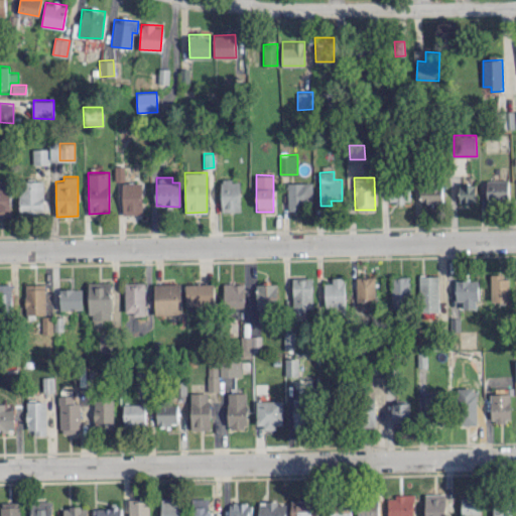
[(240,211),(239,179),(221,179),(221,212),(240,211)]
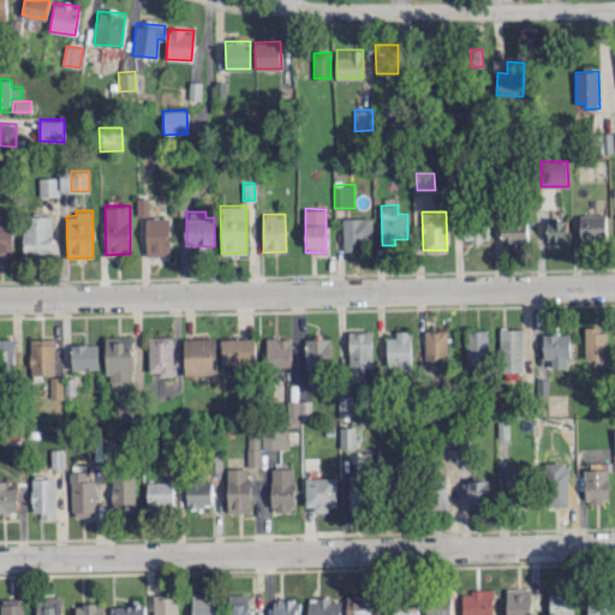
[(605,214),(579,214),(580,239),(605,238),(605,214)]
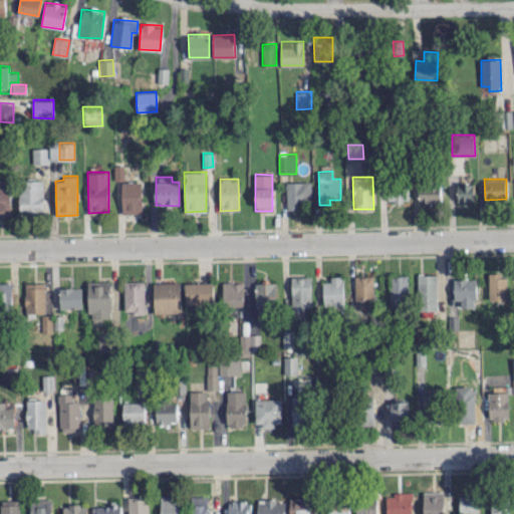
[(43,180),(19,180),(20,213),(44,212),(43,180)]
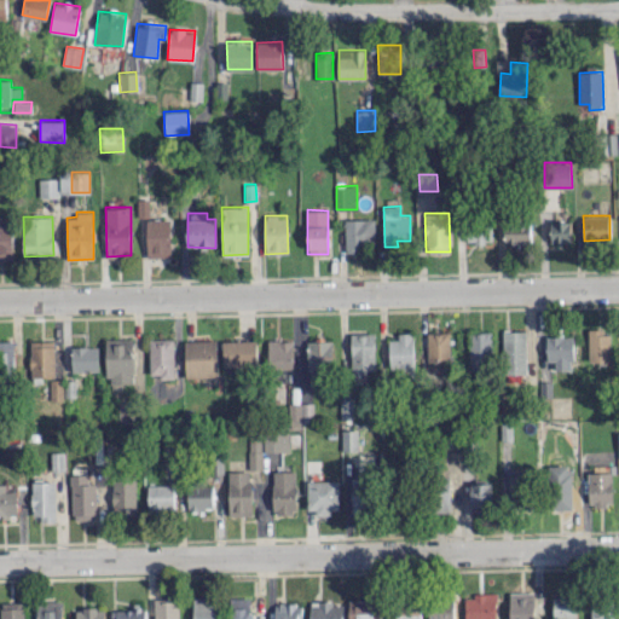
[(171,256),(171,218),(146,219),(146,256),(171,256)]
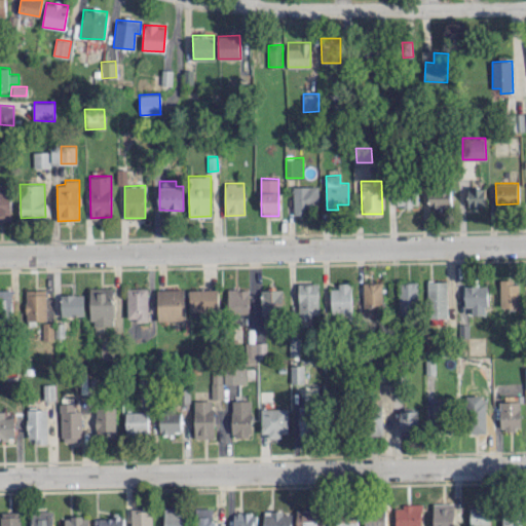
[(309,208),(318,207),(318,185),(293,186),(294,214),(309,214),(309,208)]
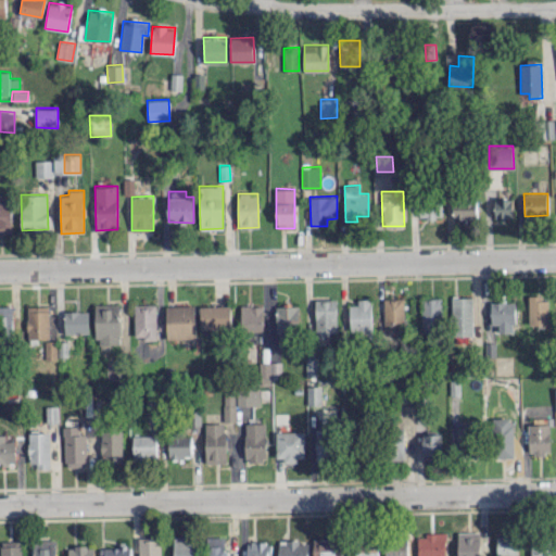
[(442,217),(442,198),(418,199),(419,217),(442,217)]
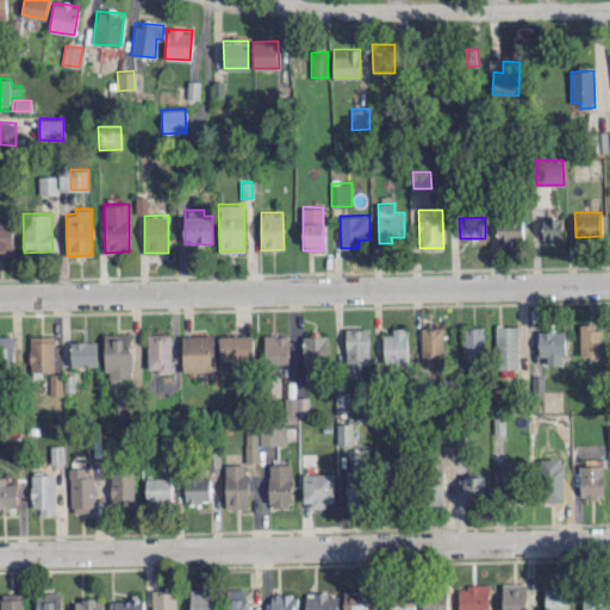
[(543,237),(562,237),(562,218),(542,218),(543,237)]
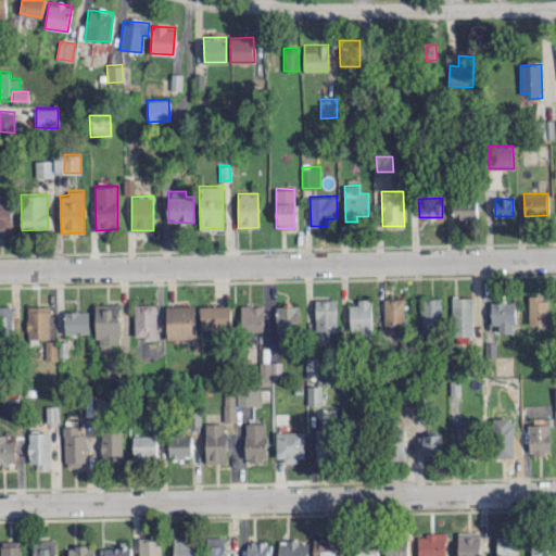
[(477,217),(477,200),(453,200),(453,217),(477,217)]
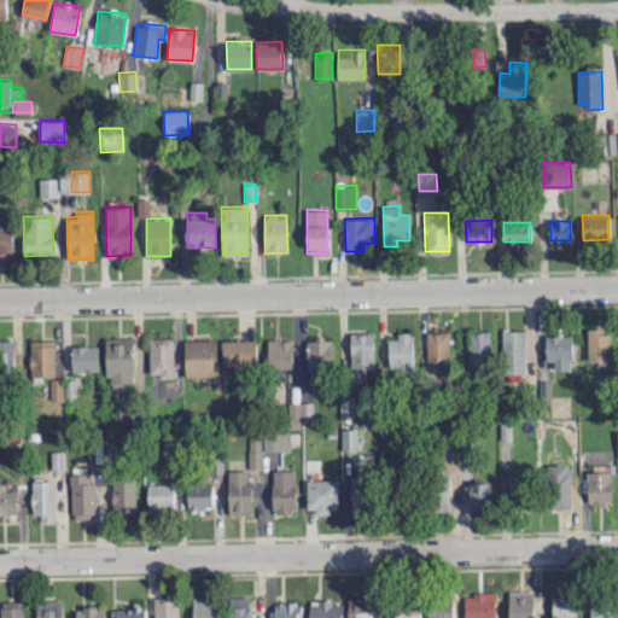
[(587,330),(588,361),(610,360),(608,328),(587,330)]
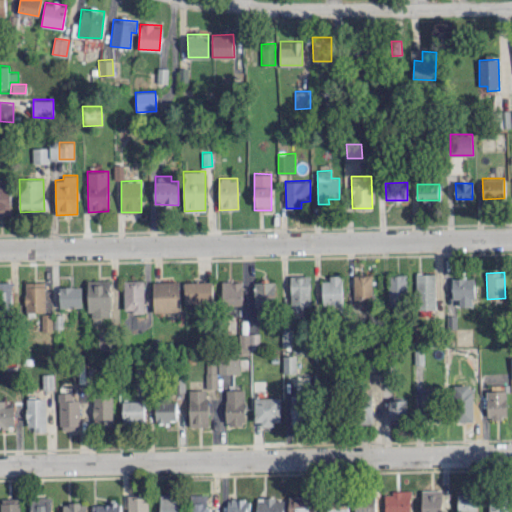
[(407,303),(406,273),(387,274),(388,303),(407,303)]
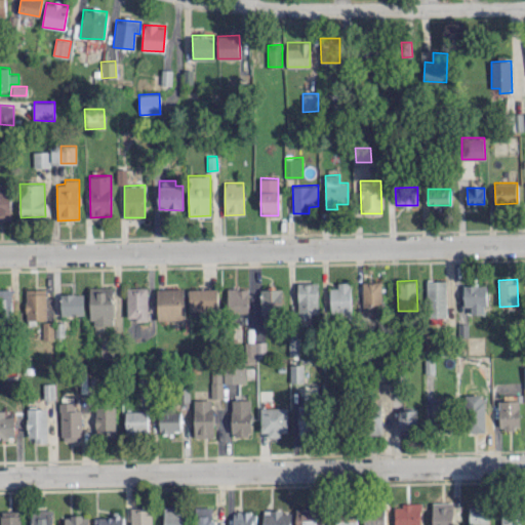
[(446,316),(446,280),(427,280),(427,317),(446,316)]
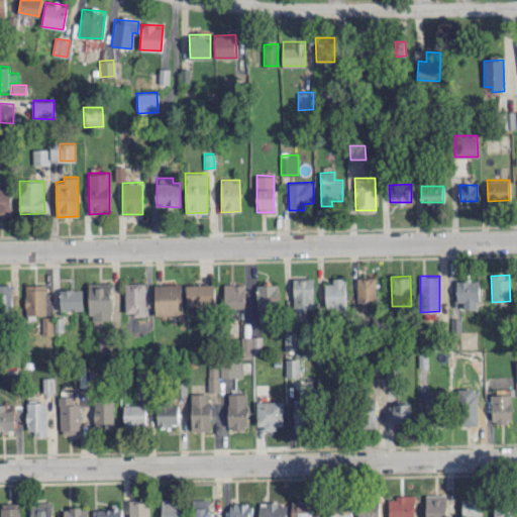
[(324,283),(325,308),(345,307),(344,277),(332,278),(332,283),(324,283)]
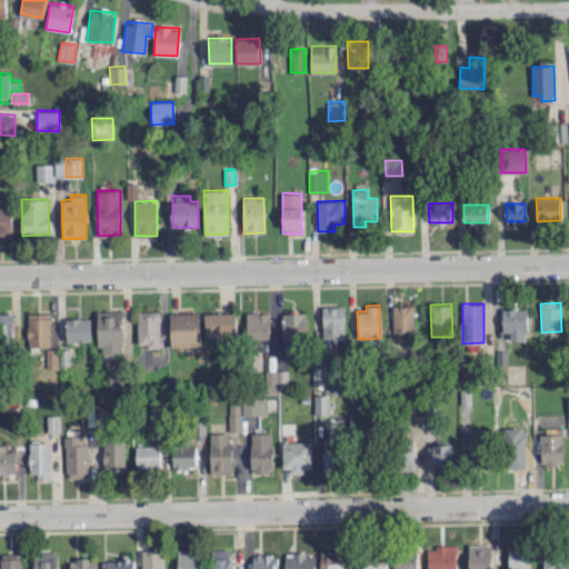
[(393,342),(413,342),(412,305),(392,306),(393,342)]
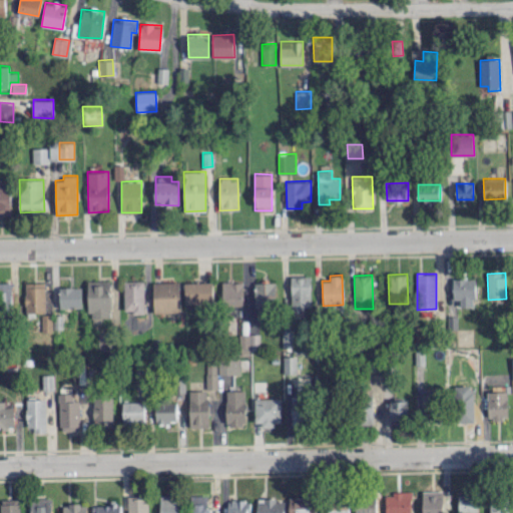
[(291,310),(311,310),(310,276),(290,276),(291,310)]
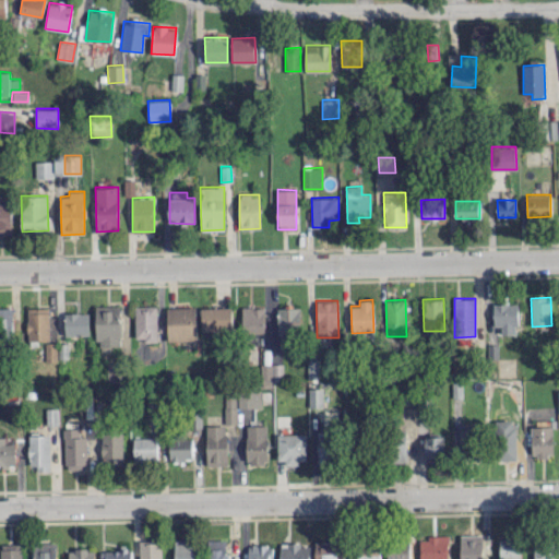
[(501,334),(518,333),(516,302),(494,304),(495,325),(501,325),(501,334)]
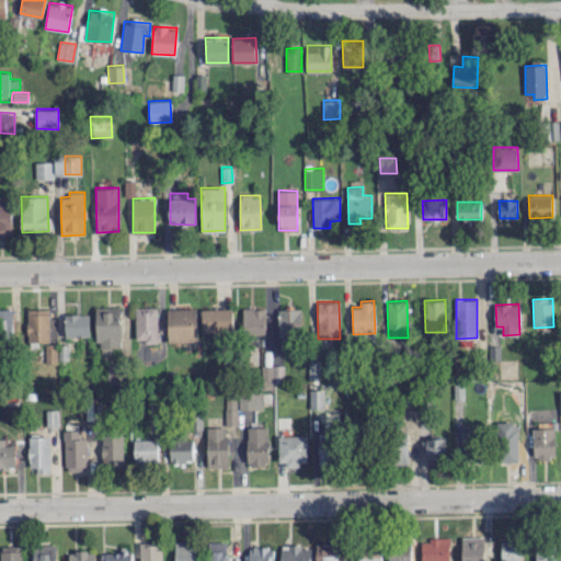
[(157,306),(135,307),(136,342),(158,341),(157,306)]
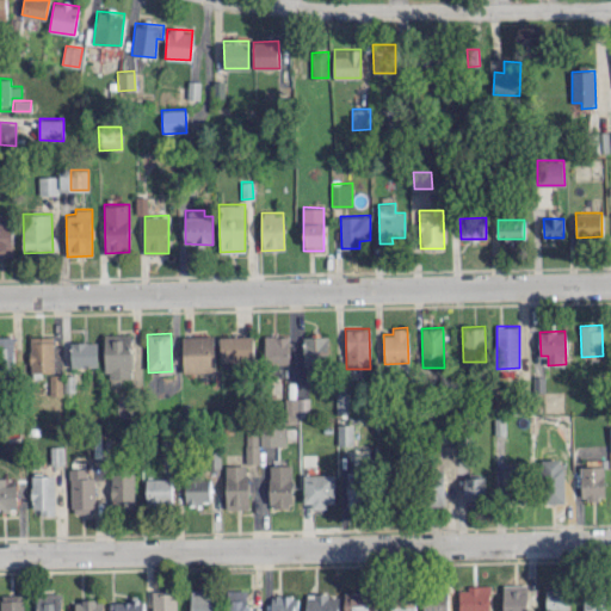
[(131,334),(104,334),(104,371),(110,371),(110,384),(119,384),(119,378),(133,378),(131,334)]
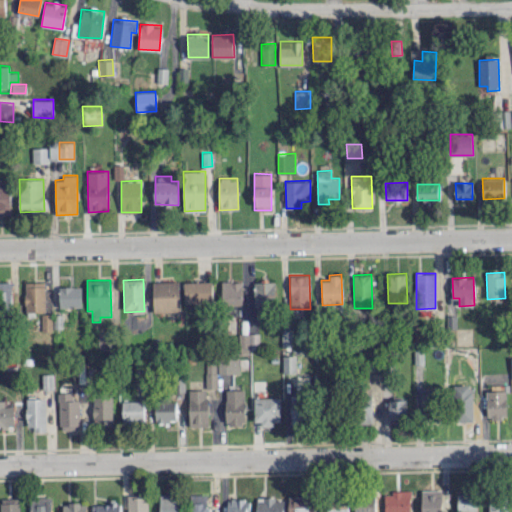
[(180,311),(179,280),(152,281),(153,312),(180,311)]
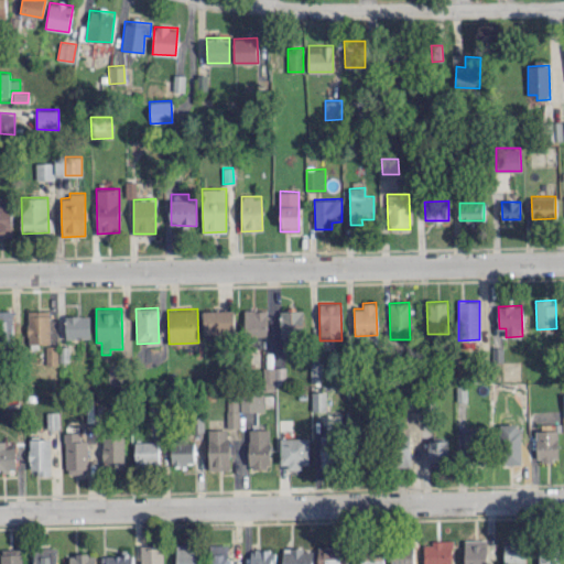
[(243,310),(245,335),(267,335),(267,308),(243,310)]
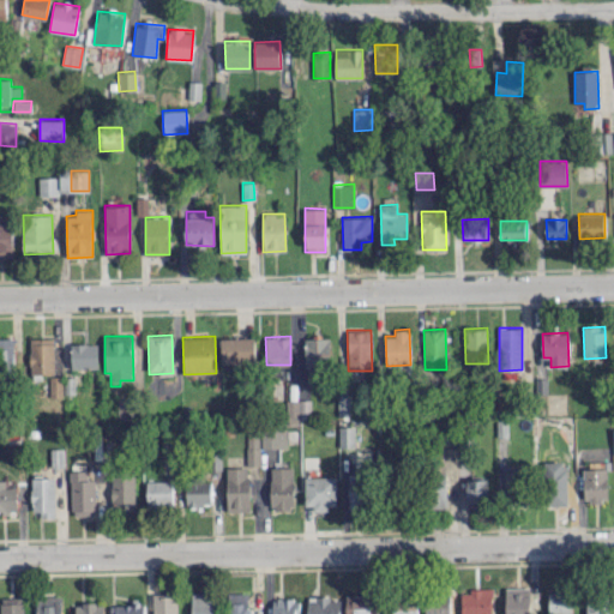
[(0,368),(13,368),(14,338),(0,337),(0,368)]
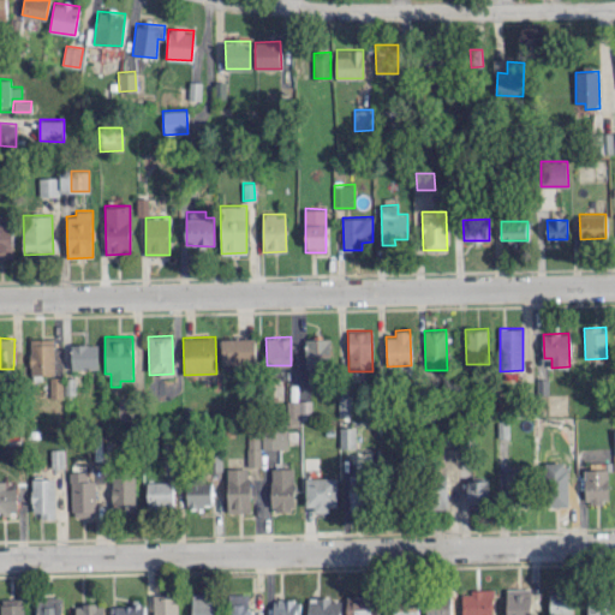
[(29,339),(30,375),(54,374),(53,338),(29,339)]
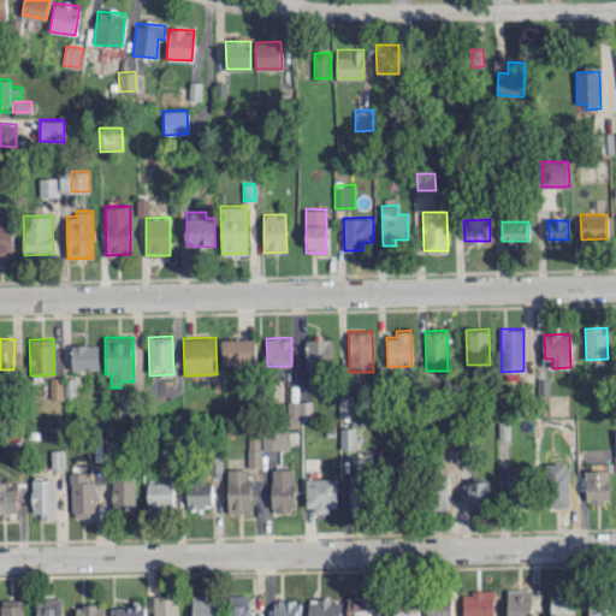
[(223,363),(255,363),(255,338),(221,338),(223,363)]
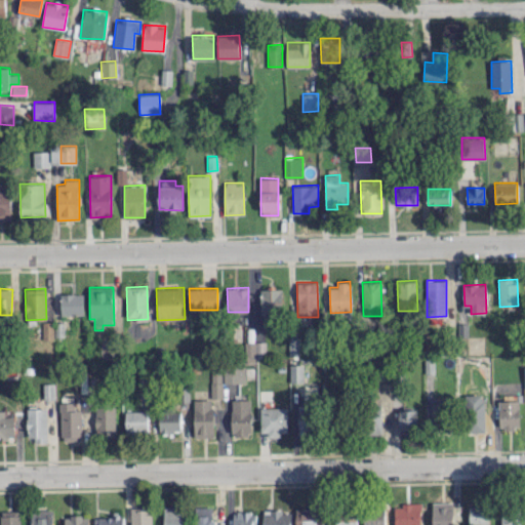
[(282,288),(260,288),(260,317),(283,316),(282,288)]
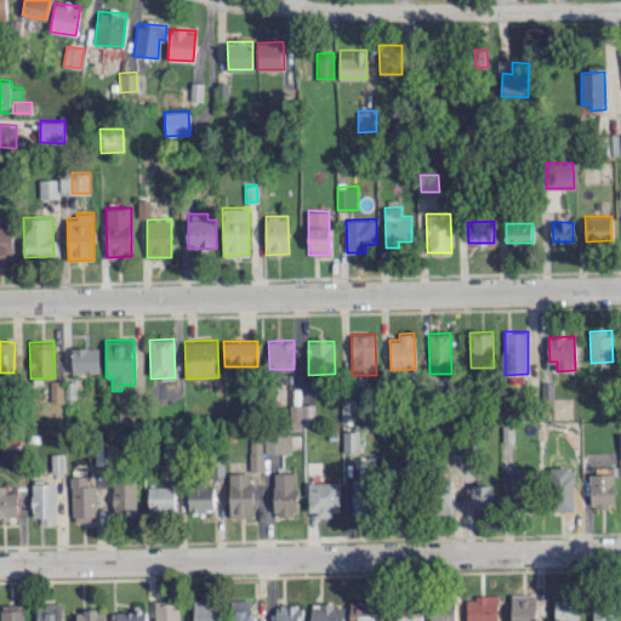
[(98,347),(72,347),(72,372),(100,371),(98,347)]
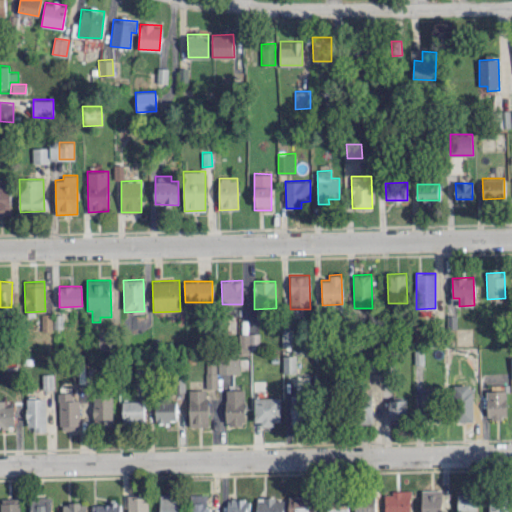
[(52,330),(52,314),(41,314),(41,330),(52,330)]
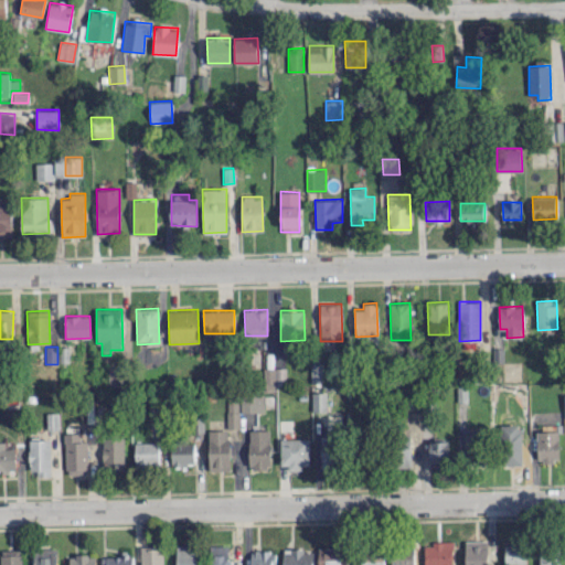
[(311,382),(321,382),(320,363),(310,364),(311,382)]
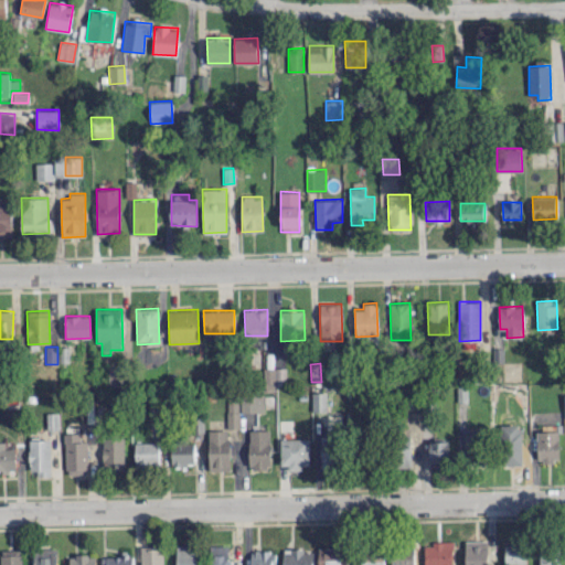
[(286,386),(286,366),(264,368),(264,386),(286,386)]
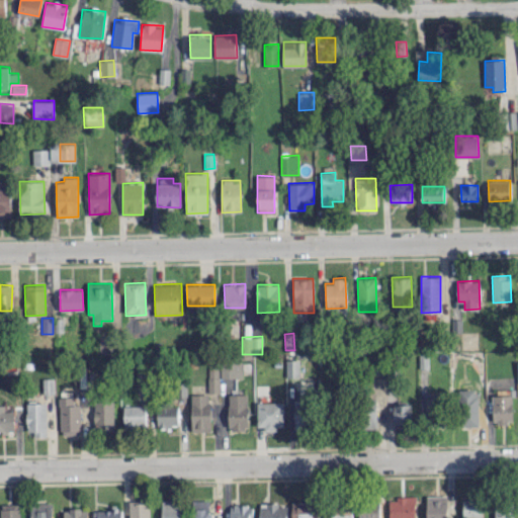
[(286,376),(299,376),(298,359),(285,359),(286,376)]
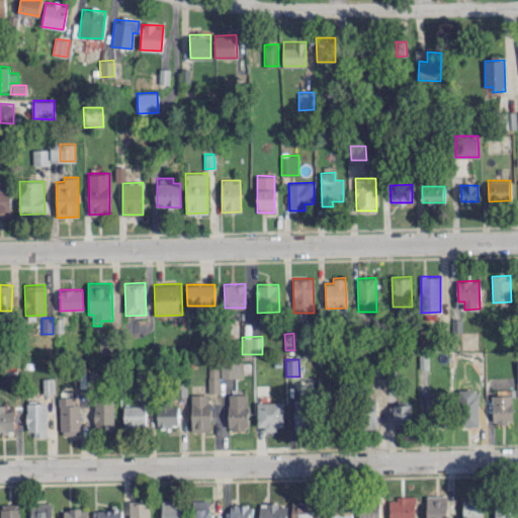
[(242,377),(242,361),(220,362),(221,377),(242,377)]
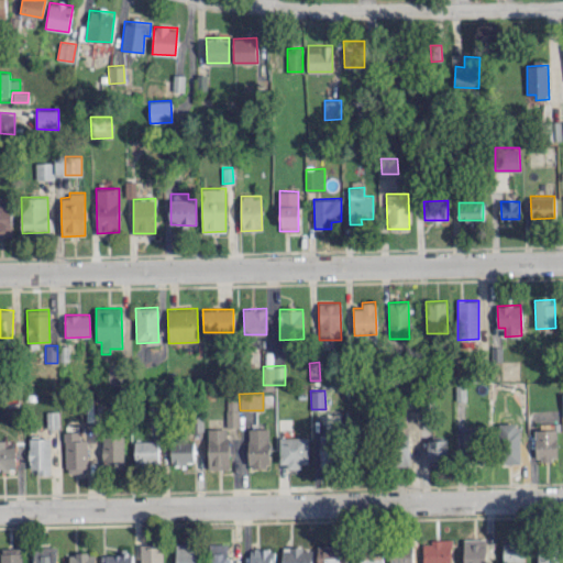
[(225,427),(238,426),(238,395),(225,395),(225,427)]
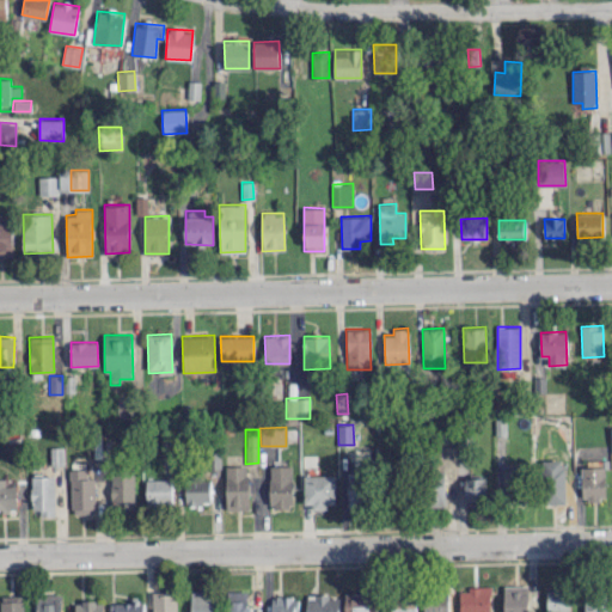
[(51,446),(50,465),(63,465),(63,446),(51,446)]
